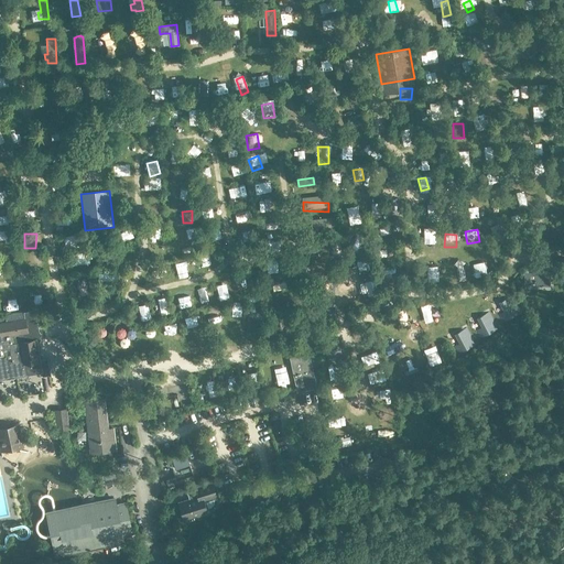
[(312,251),(321,252),(322,243),(313,242),(312,251)]
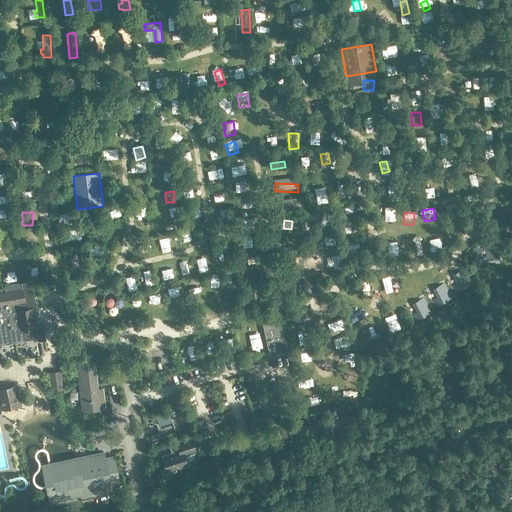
[(185,232),(188,243),(196,241),(194,230),(185,232)]
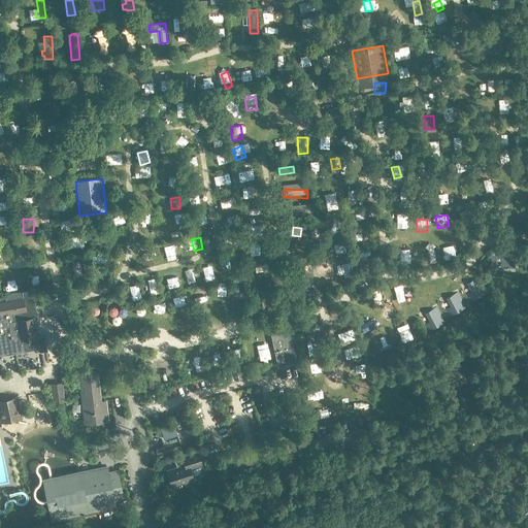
[(24,238),(22,248),(33,250),(34,240),(24,238)]
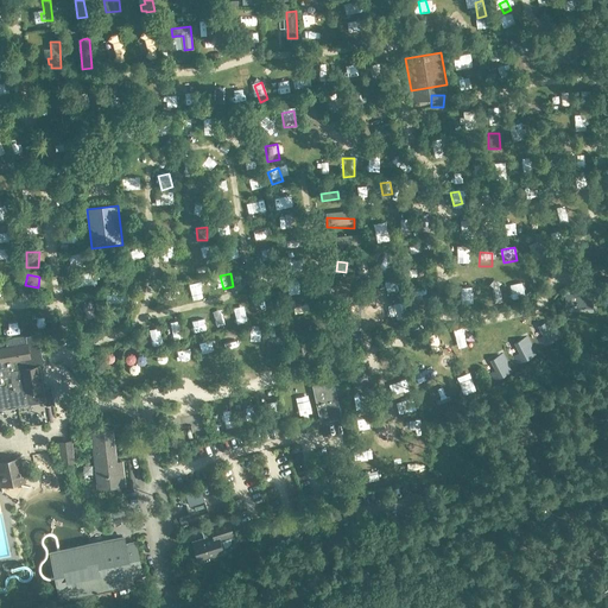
[(397,280),(385,283),(388,298),(400,296),(397,280)]
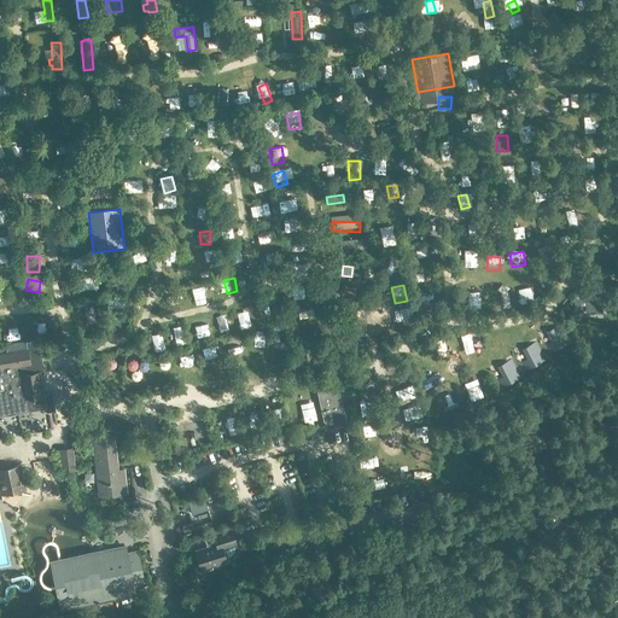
[(196,301),(209,298),(207,286),(193,289),(196,301)]
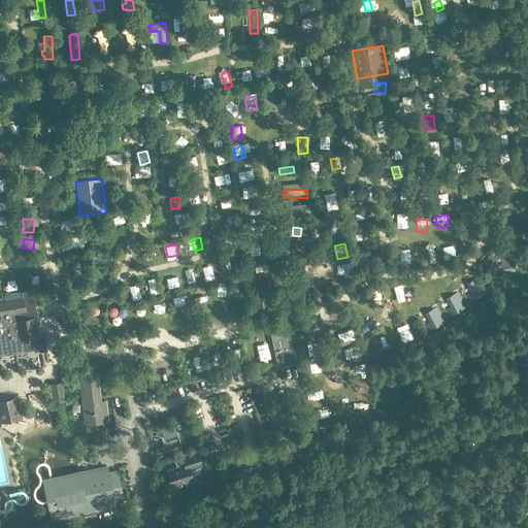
[(491,263),(501,263),(501,266),(516,267),(516,253),(505,253),(505,257),(492,257),(491,263)]
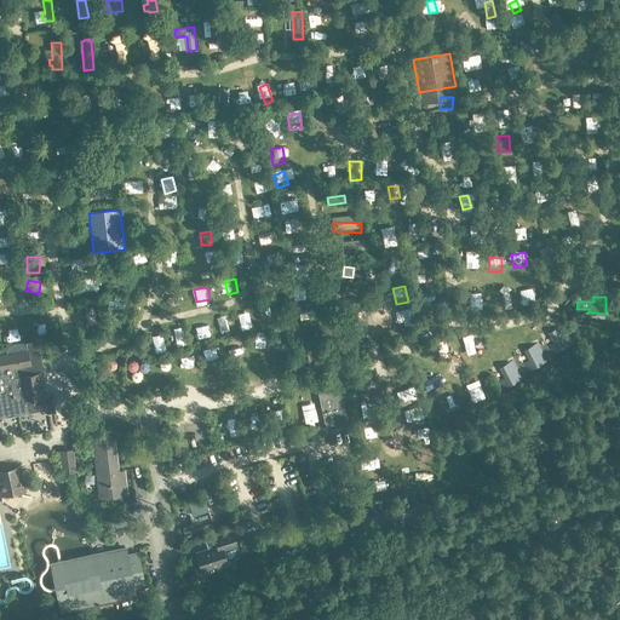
[(91,304),(80,310),(82,316),(95,310),(91,304)]
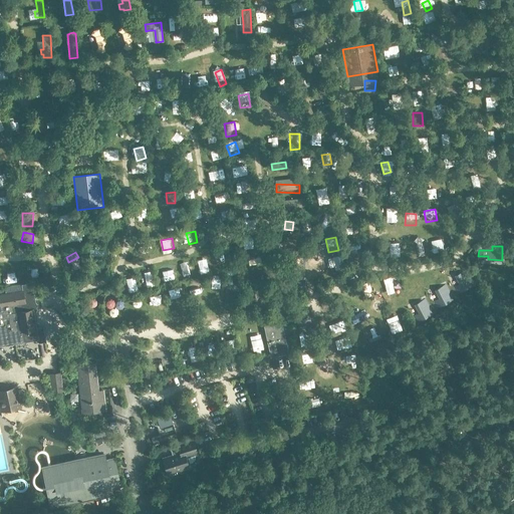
[(473,287),(465,271),(456,276),(461,286),(456,289),(459,294),(473,287)]
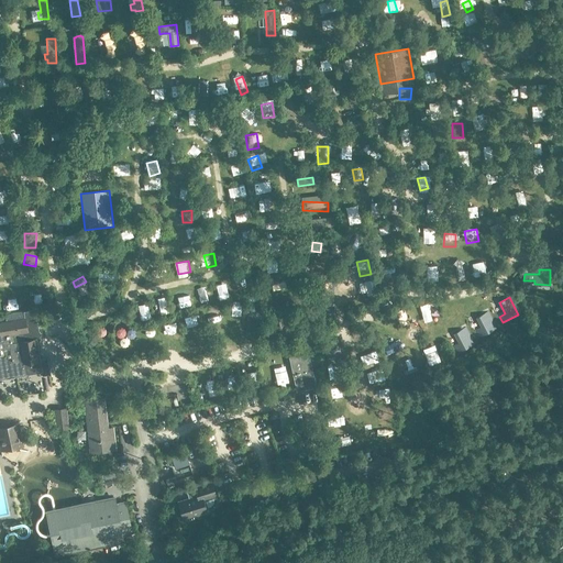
[(481,339),(496,330),(487,313),(477,318),(483,330),(477,332),(481,339)]
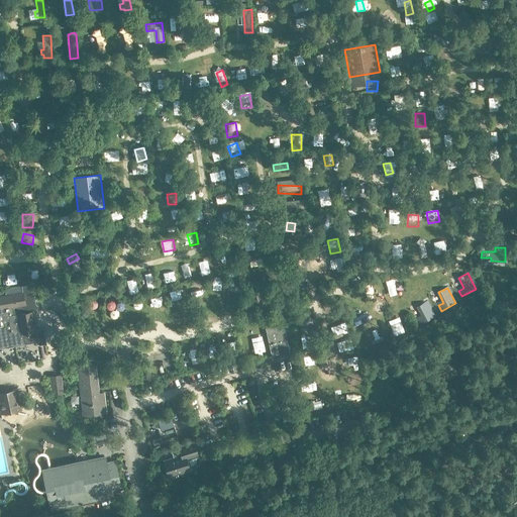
[(0,296),(0,347),(37,341),(32,312),(36,311),(32,291),(0,296)]
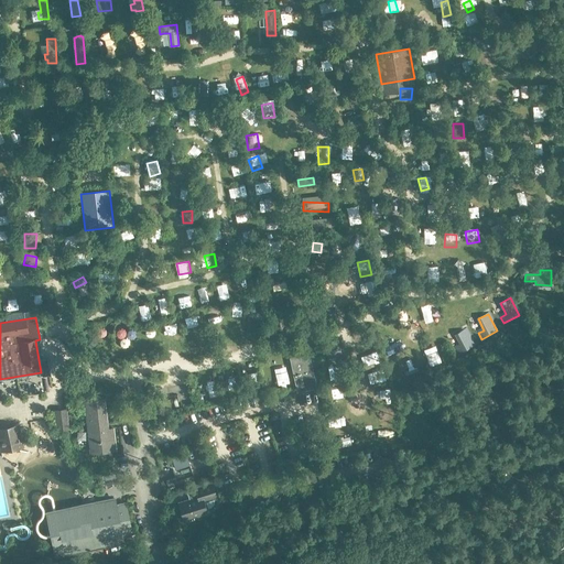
[(117,337),(126,335),(123,325),(115,328),(117,337)]
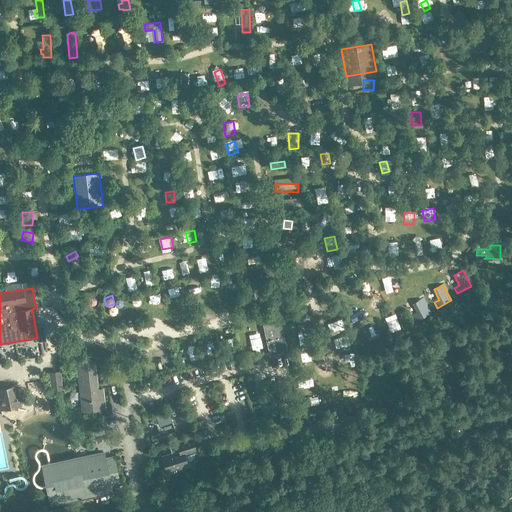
[(417,322),(431,315),(423,299),(414,303),(419,314),(414,316),(417,322)]
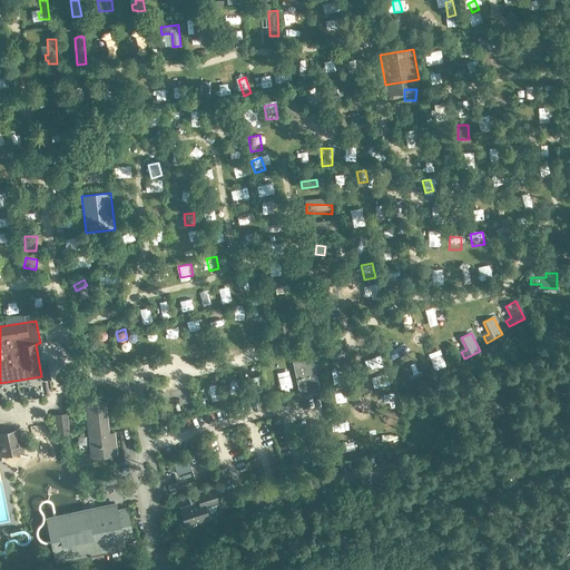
[(134,334),(127,338),(133,346),(139,343),(134,334)]
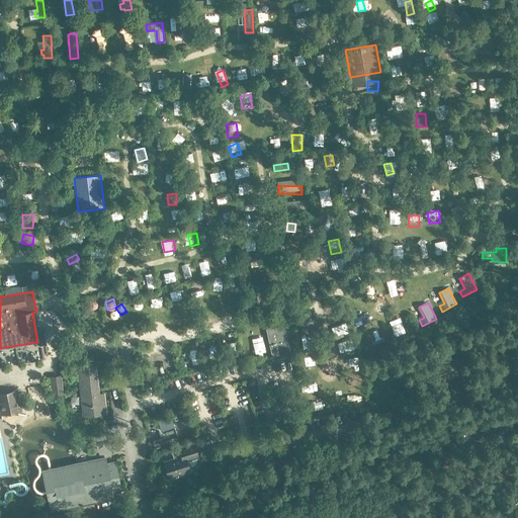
[(332,323),(341,323),(341,310),(332,310),(332,323)]
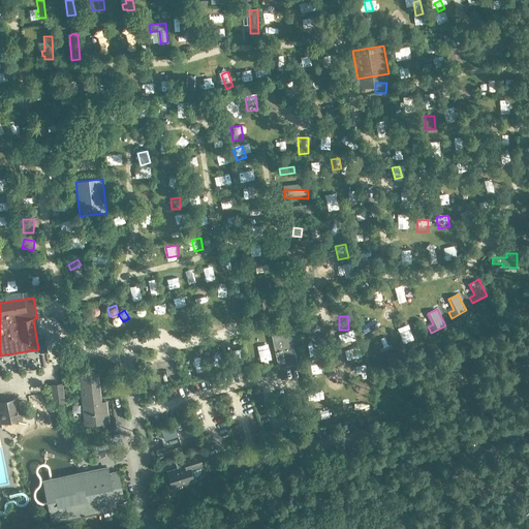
[(297,363),(289,333),(274,336),(281,366),(297,363)]
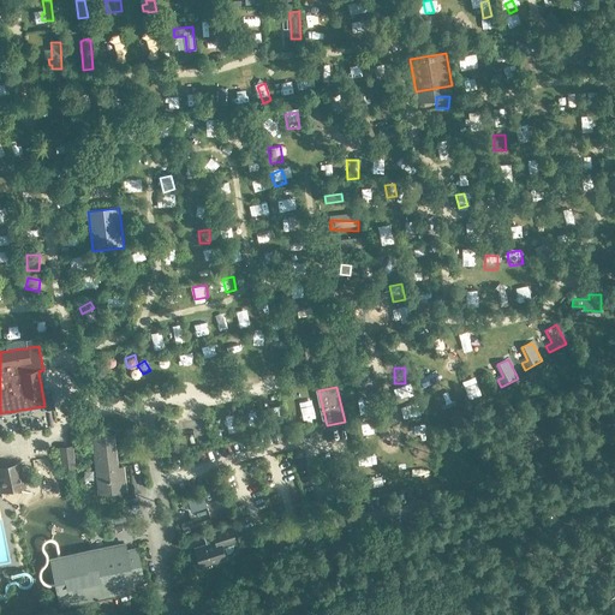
[(408,393),(399,396),(404,406),(412,401),(408,393)]
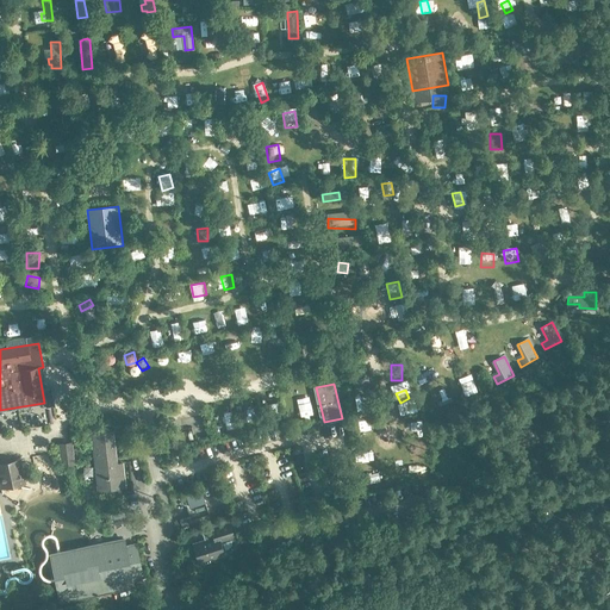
[(593,419),(609,415),(609,411),(607,400),(598,403),(599,408),(591,410),(593,419)]
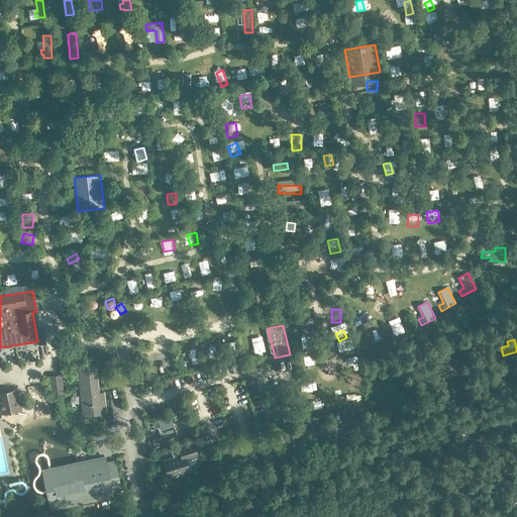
[(21,353),(23,364),(36,362),(34,351),(21,353)]
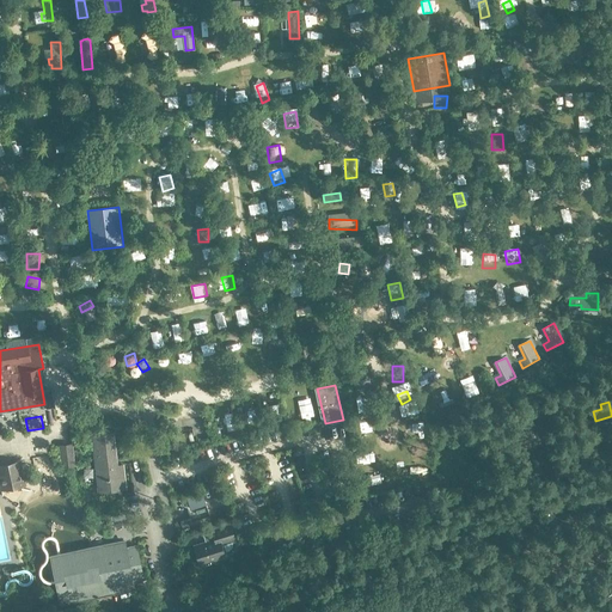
[(525,448),(542,440),(534,427),(527,430),(526,428),(516,432),(525,448)]
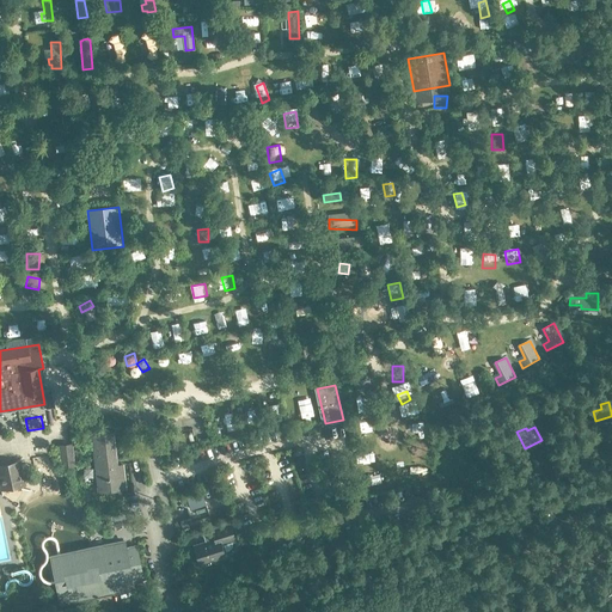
[(114,433),(93,435),(99,491),(127,489),(124,465),(118,466),(114,433)]
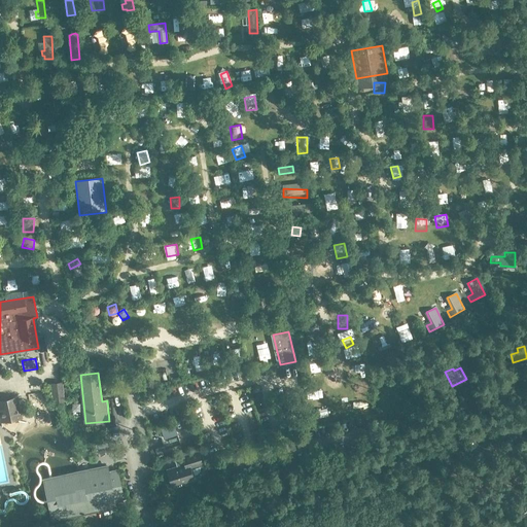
[(247,384),(249,390),(257,387),(255,381),(247,384)]
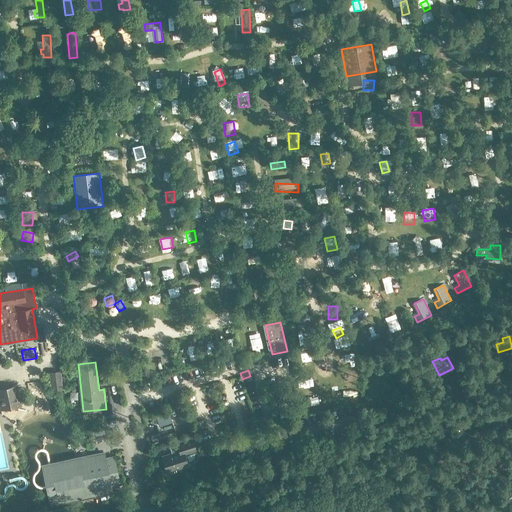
[(61,371),(50,372),(52,392),(63,391),(61,371)]
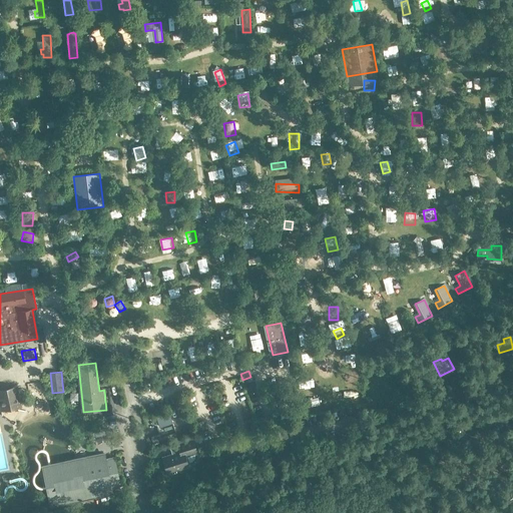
[(231,375),(233,382),(239,380),(237,373),(231,375)]
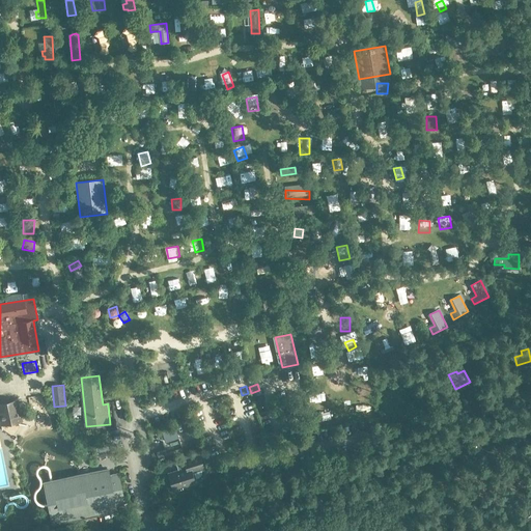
[(0,402),(0,425),(0,427),(22,423),(18,400),(0,402)]
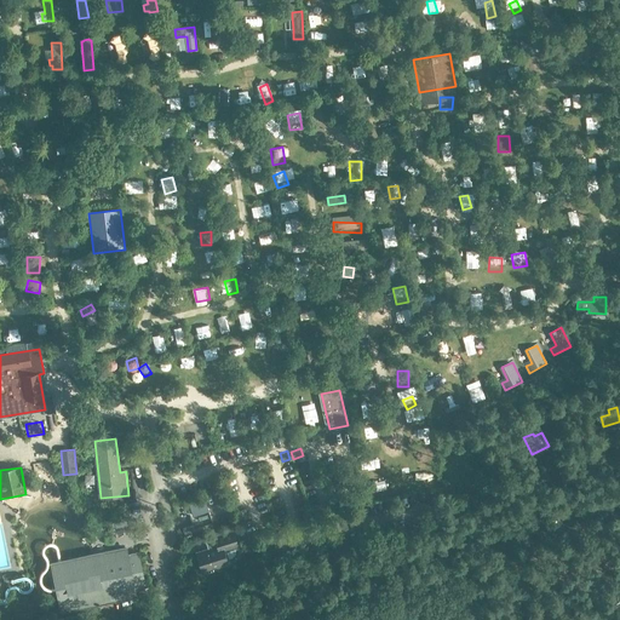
[(194,515),(208,510),(205,498),(190,503),(194,515)]
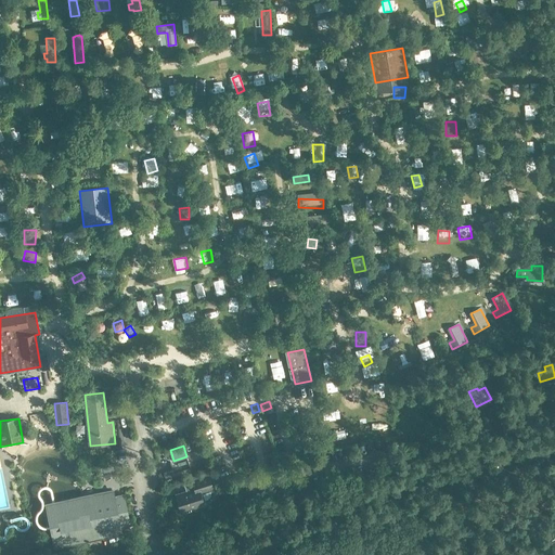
[(164,474),(167,481),(192,473),(190,467),(175,473),(173,470),(164,474)]
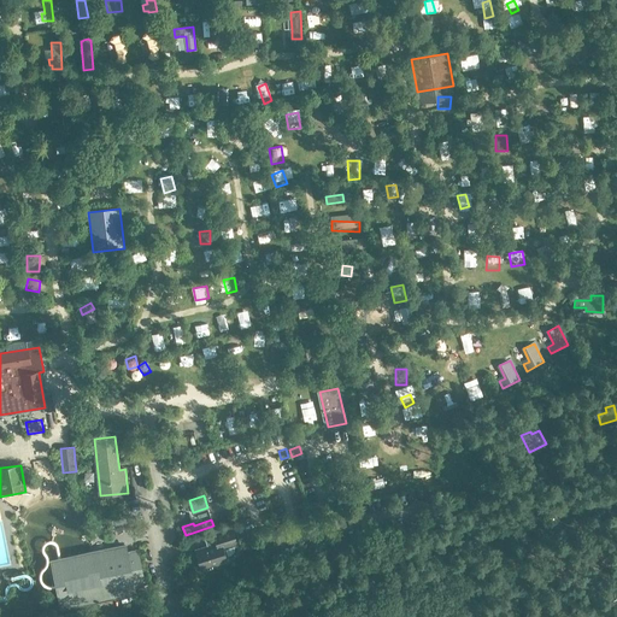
[(204,569),(205,574),(215,570),(213,565),(228,560),(224,548),(236,544),(234,540),(236,539),(234,529),(215,534),(218,544),(197,551),(203,569),(204,569)]
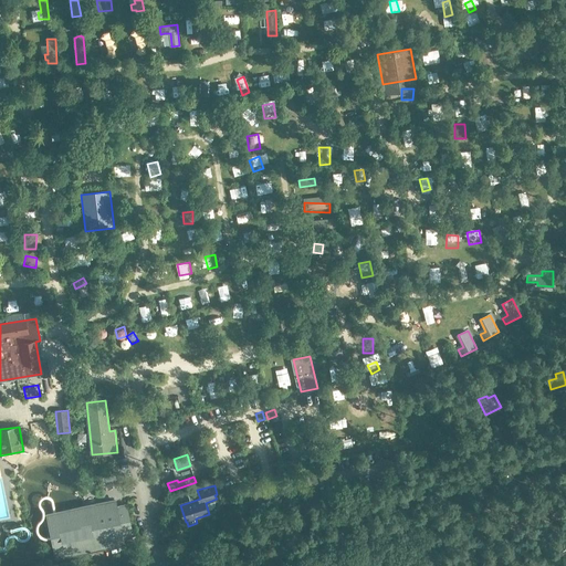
[(48,515),(56,558),(124,544),(123,537),(133,536),(126,505),(116,507),(115,501),(48,515)]
